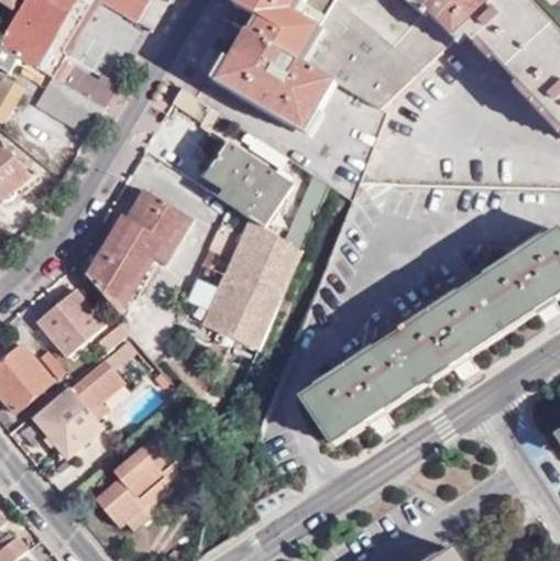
[(0,2),(17,13),(22,6),(15,2),(17,0),(0,0),(0,2)]
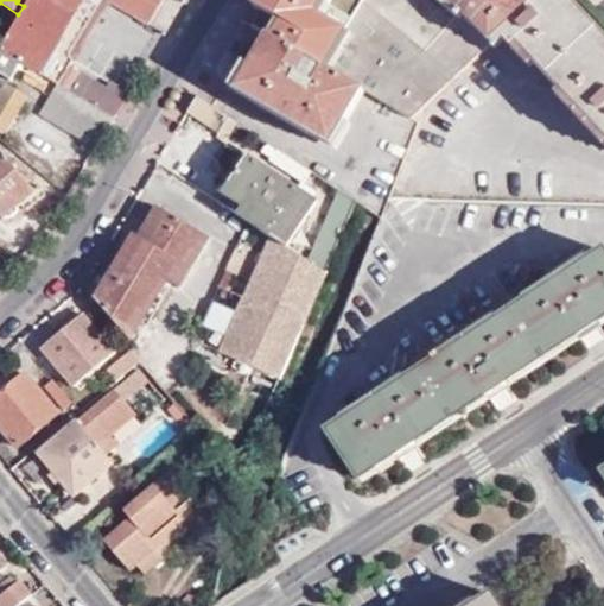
[(18,14),(0,42),(0,60),(4,63),(5,62),(16,68),(19,62),(49,79),(55,82),(99,107),(112,115),(127,90),(109,81),(105,87),(67,64),(105,0),(108,0),(146,23),(158,0),(27,0),(24,6),(18,14)]
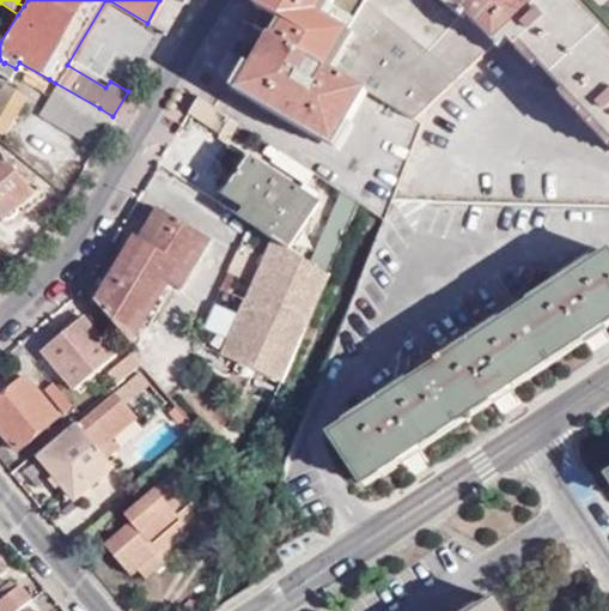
[(364,90),(412,118),(462,71),(367,0),(363,0),(323,66),(268,34),(250,67),(253,68),(241,89),(332,139),(343,120),(346,120),(364,90)]
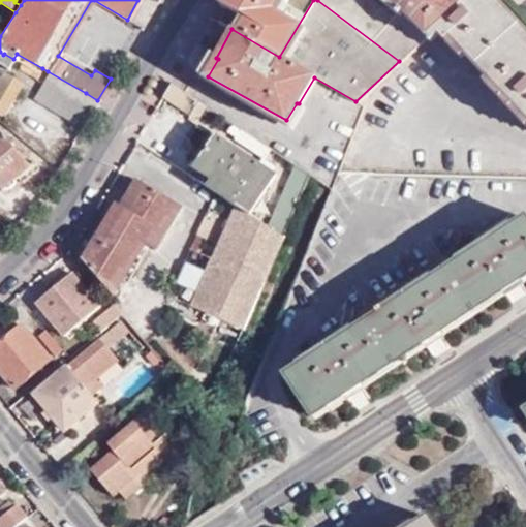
[(240,14),(231,29),(279,57),(313,0),(218,0),(217,2),(225,6),(240,14)]
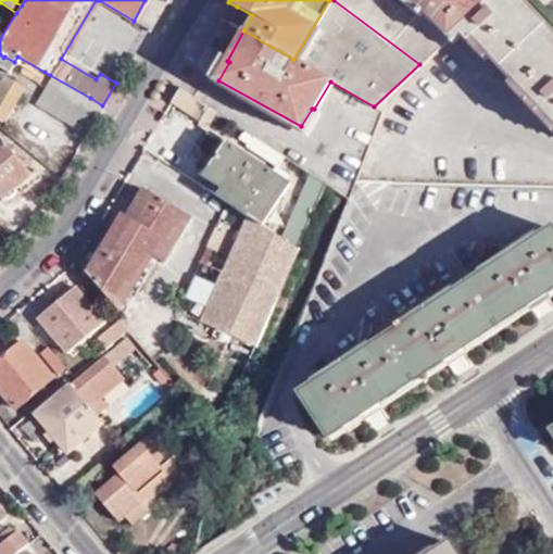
[(334,0),(419,64),(455,30),(467,43),(472,39),(527,97),(524,101),(536,114),(540,111),(552,124),(552,35),(519,0),(334,0)]
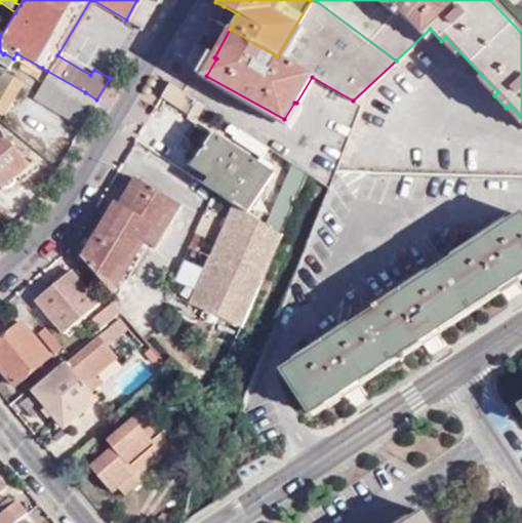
[(215,21),(230,29),(238,14),(224,6),(215,21)]
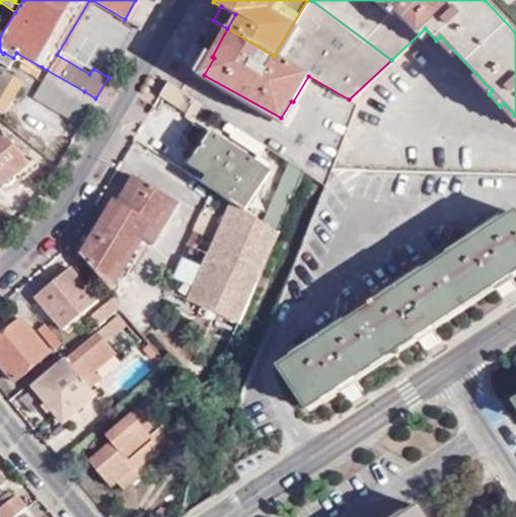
[(3,54),(0,59),(0,63),(7,67),(12,59),(3,54)]
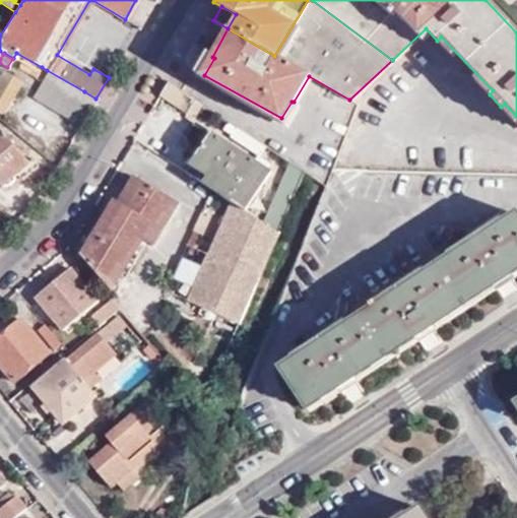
[(0,113),(1,114),(21,80),(3,69),(0,74),(0,113)]
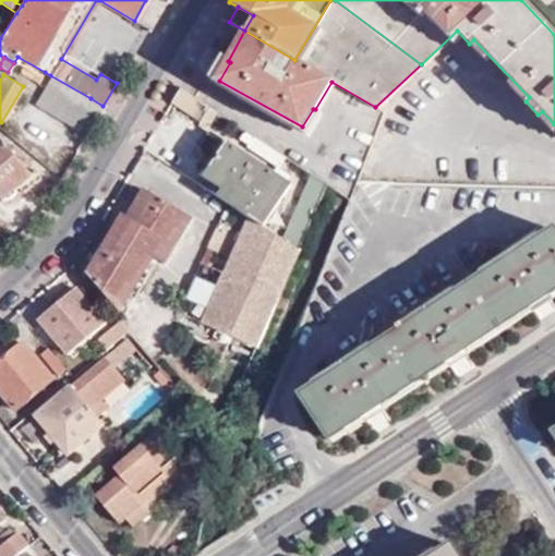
[(34,104),(86,135),(97,116),(85,109),(91,98),(50,75),(34,104)]
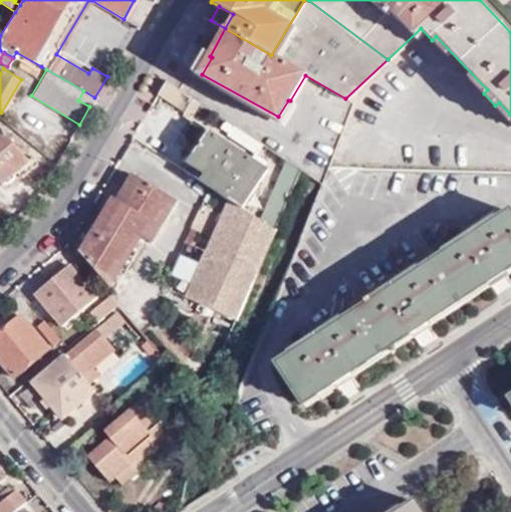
[(196,100),(164,79),(156,93),(182,110),(191,110),(196,100)]
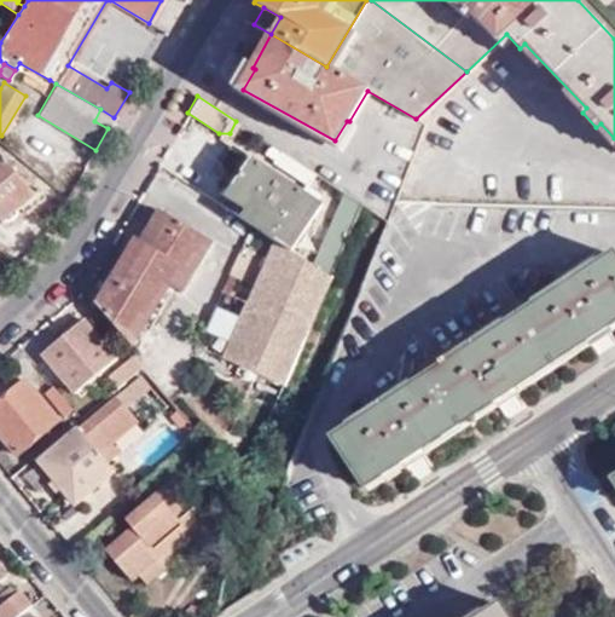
[(94,121),(108,128),(114,117),(100,109),(94,121)]
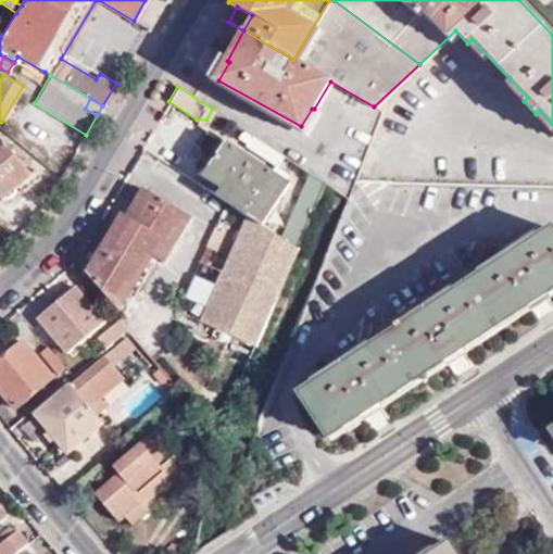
[(215,194),(246,214),(261,224),(288,181),(283,178),(287,173),(276,165),(274,164),(269,170),(208,128),(198,145),(199,151),(212,160),(202,175),(221,187),(215,194)]
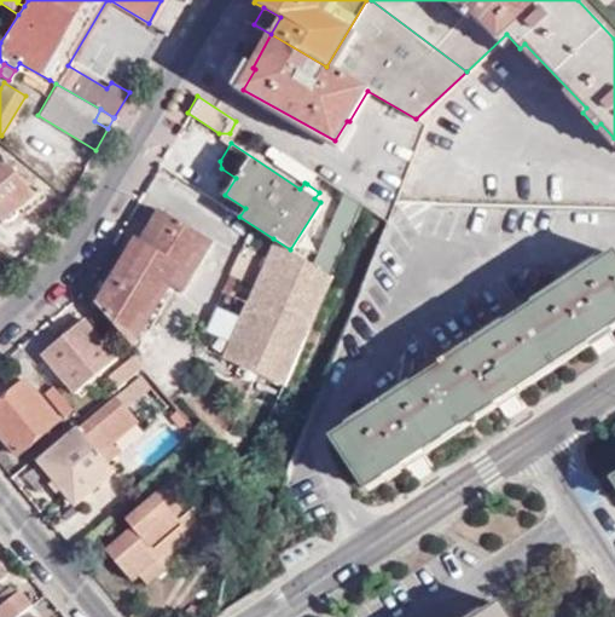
[(0,224),(35,194),(0,150),(0,224)]
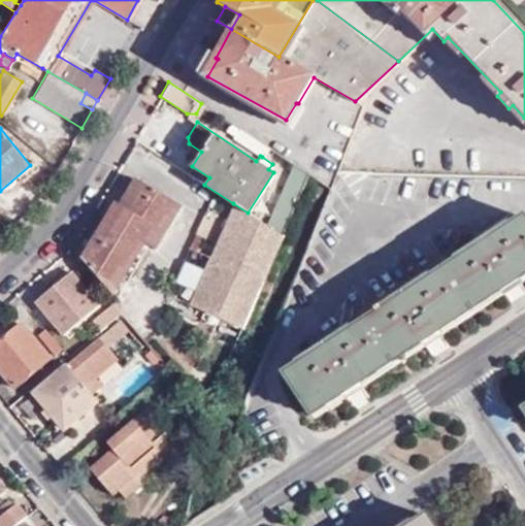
[(258,146),(261,142),(239,128),(233,137),(251,149),(253,143),(258,146)]
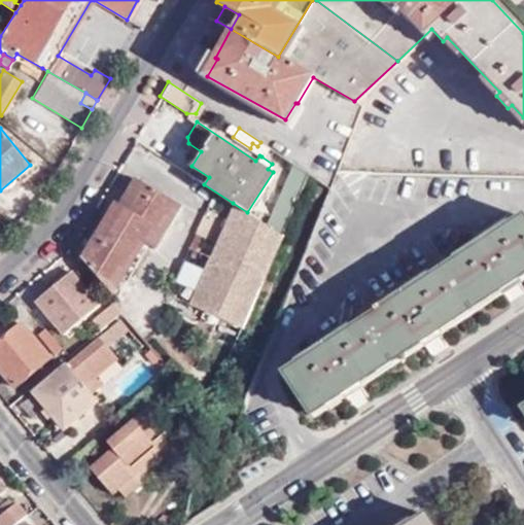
[(262,156),(268,147),(260,142),(257,146),(252,143),(250,148),(249,149),(259,155),(262,156)]
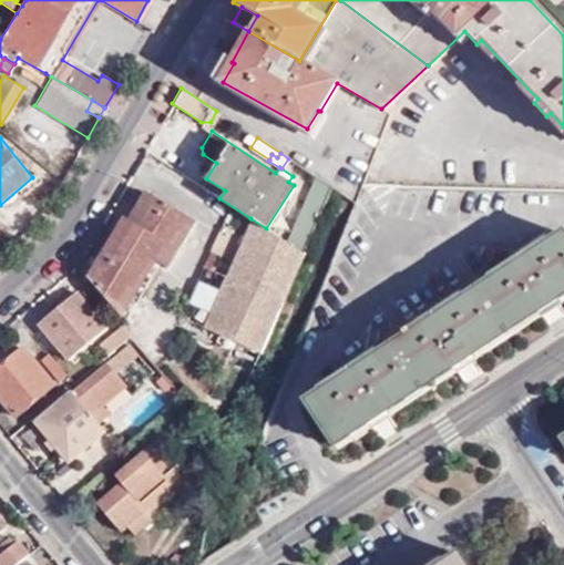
[(286,242),(301,252),(320,207),(330,186),(315,175),(286,242)]
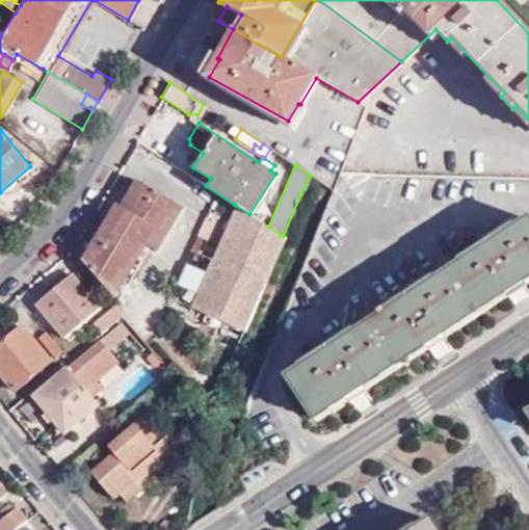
[(181,206),(135,179),(120,206),(115,203),(80,260),(112,296),(144,243),(153,228),(164,234),(181,206)]
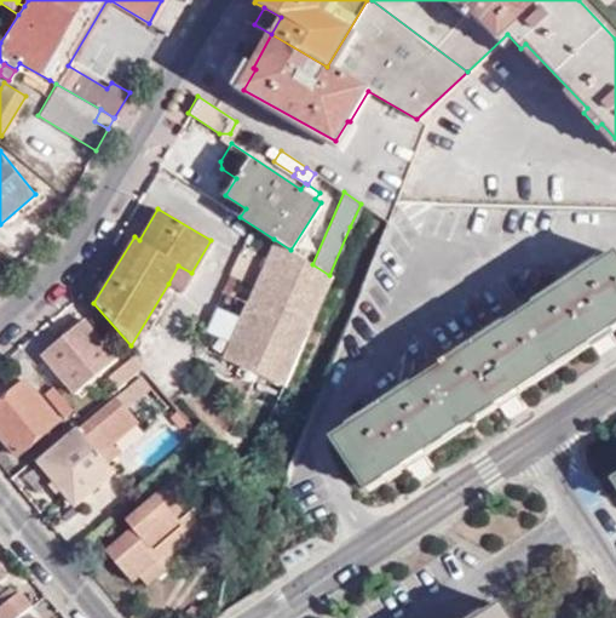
[(305,332),(329,275),(312,264),(291,250),(274,239),(222,356),(236,364),(232,371),(252,381),(255,372),(282,384),(305,332)]
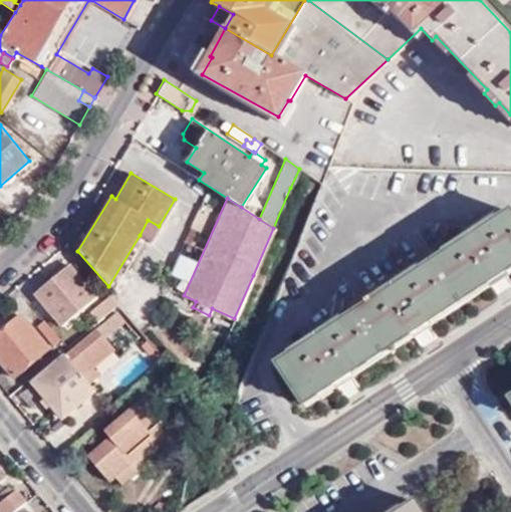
[(510,215),(507,210),(495,218),(492,213),(472,226),(475,231),(461,240),(459,235),(438,248),(441,252),(430,259),(453,294),(468,285),(471,289),(485,280),(487,282),(508,268),(506,266),(510,262),(510,215)]
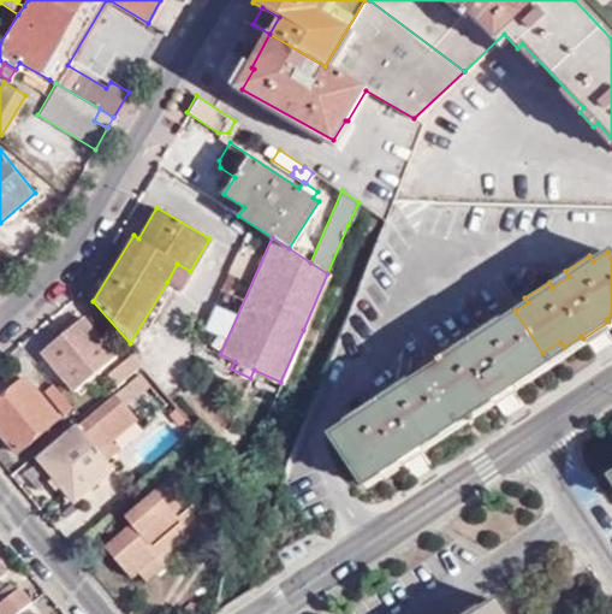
[(179,289),(190,271),(177,264),(167,282),(179,289)]
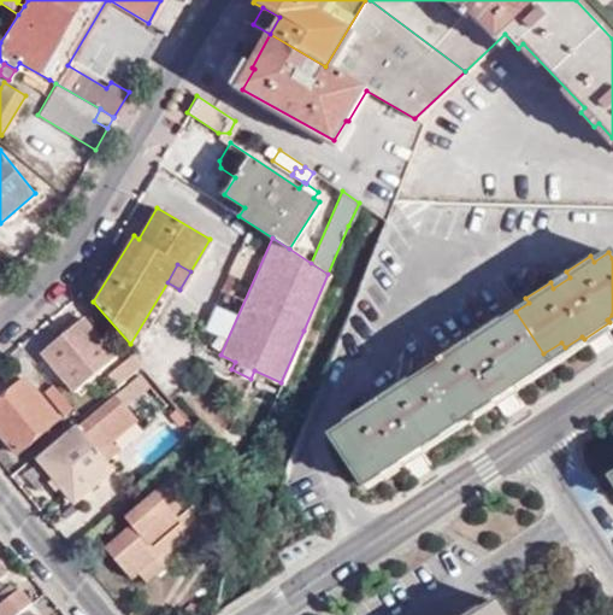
[(570,277),(566,271),(550,282),(553,288),(570,277)]
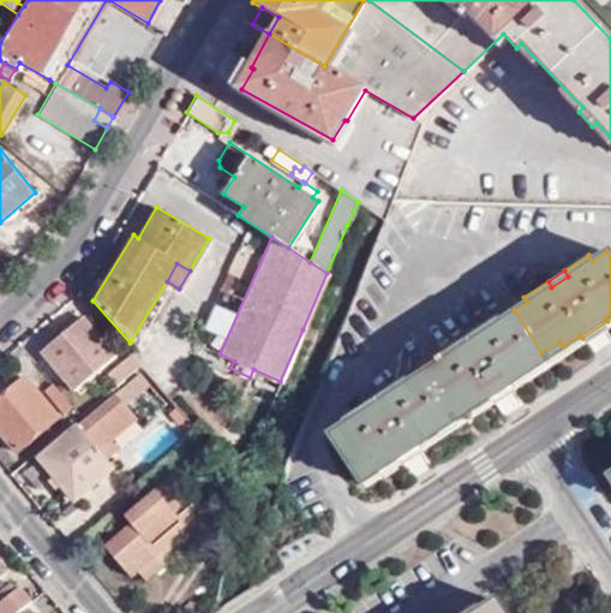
[(523,364),(541,352),(514,310),(499,320),(496,315),(473,331),(475,337),(459,347),(455,343),(431,358),(435,364),(423,372),(448,415),(466,403),(469,408),(486,397),(489,399),(511,384),(510,382),(527,370),(523,364)]
